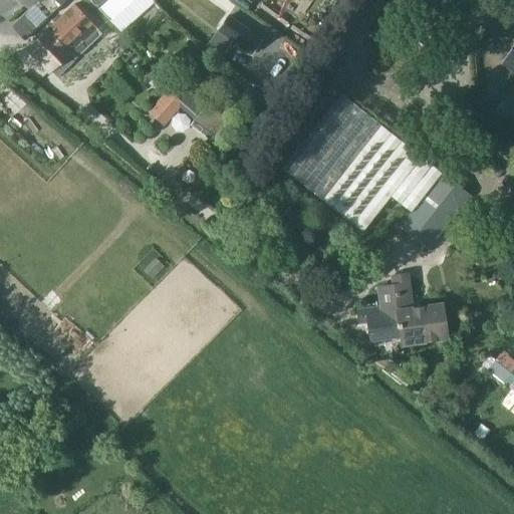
[(19,0),(27,7),(32,2),(47,17),(64,0),(19,0)]
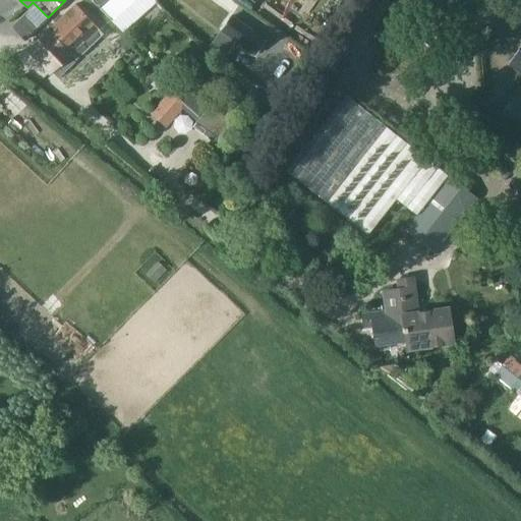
[(89,0),(99,11),(111,0),(89,0)]
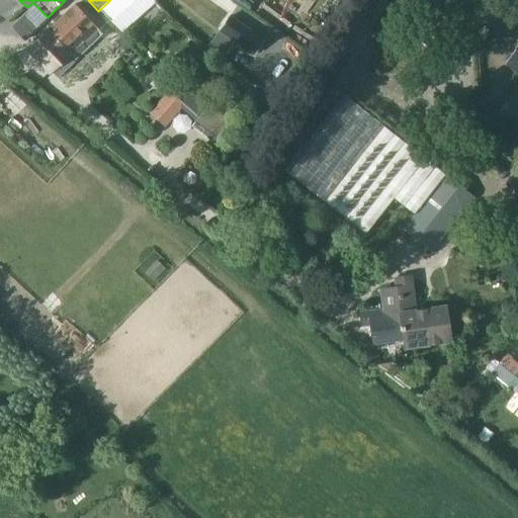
[(75,59),(101,34),(75,6),(28,50),(50,72),(70,54),(75,59)]
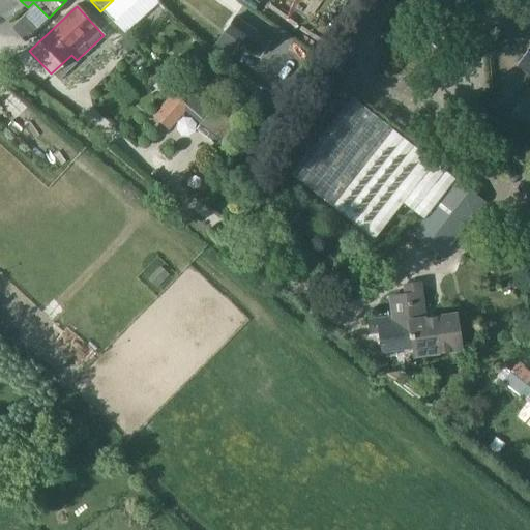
[(224,31),(239,42),(259,56),(269,40),(234,16),(224,31)]
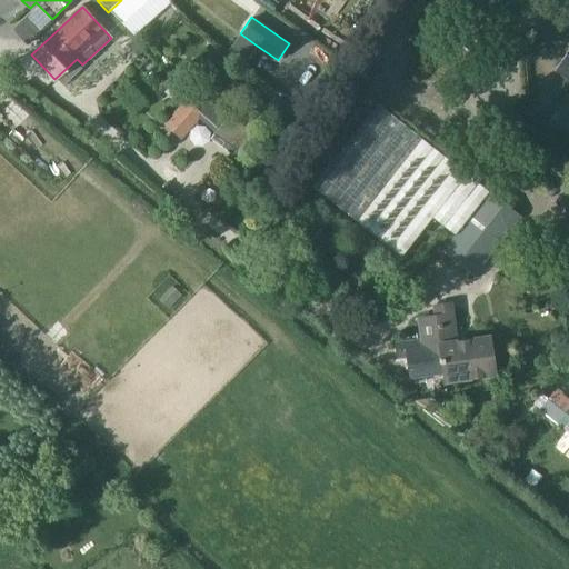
[(568,53),(557,70),(568,79),(568,53)]
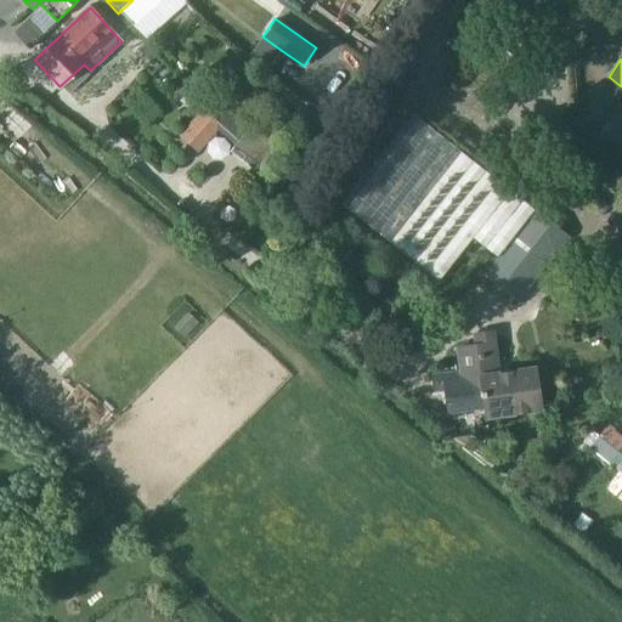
[(307,130),(318,117),(303,103),(290,118),(307,130)]
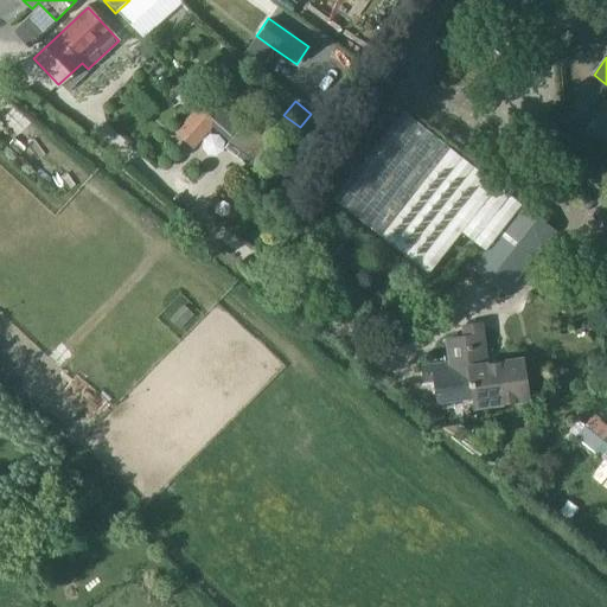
[(256,161),(283,129),(259,109),(230,141),(256,161)]
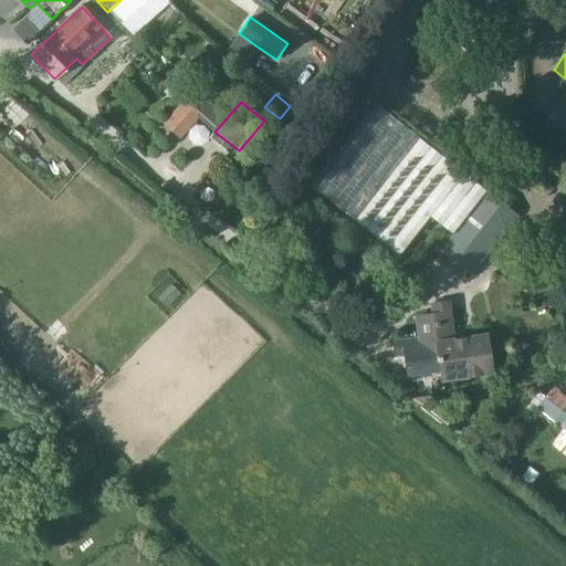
[(429,216),(452,233),(485,191),(373,102),(308,184),(398,254),(429,216)]
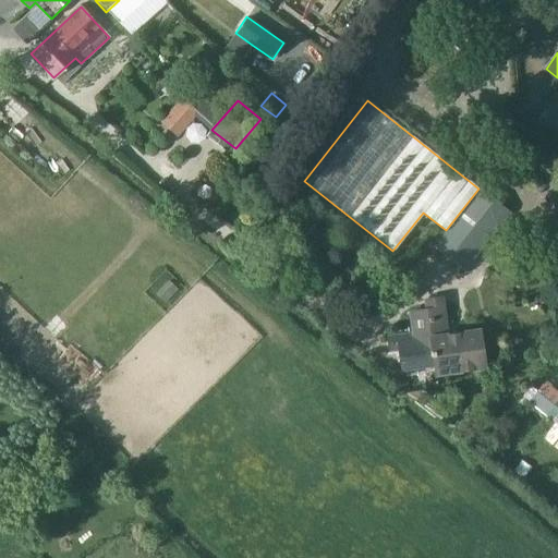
[(178,134),(197,112),(186,101),(167,124),(178,134)]
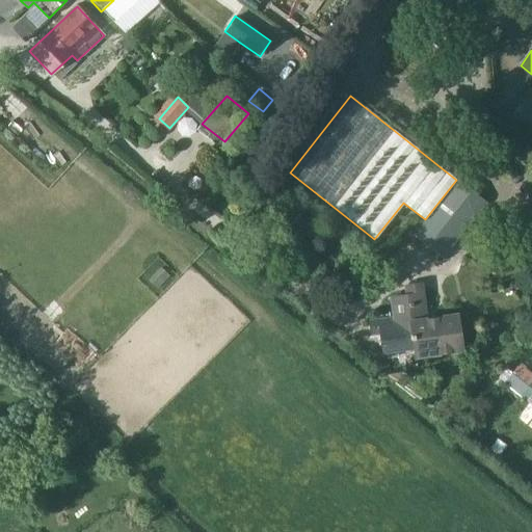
[(417,234),(443,255),(482,202),(456,182),(417,234)]
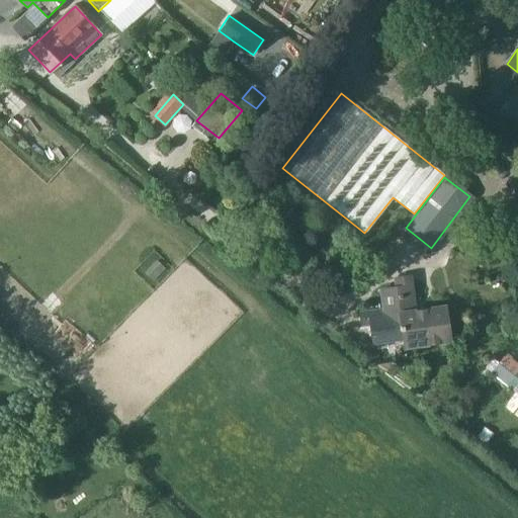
[(414,308),(411,287),(380,292),(384,315),(378,316),(377,312),(362,314),(363,323),(372,322),(375,343),(403,339),(404,347),(451,341),(446,304),(414,308)]
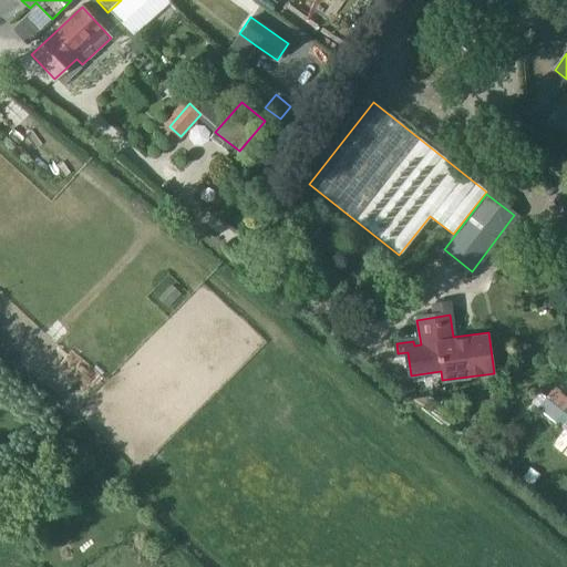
[(538,408),(544,412),(546,410),(563,423),(566,426),(566,402),(552,390),(538,408)]
